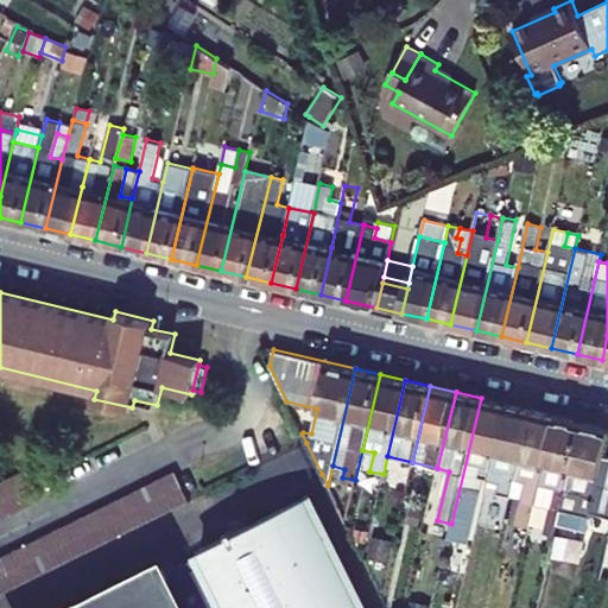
[(451,524),(448,539),(468,544),(483,479),(488,480),(506,404),(481,398),(451,524)]
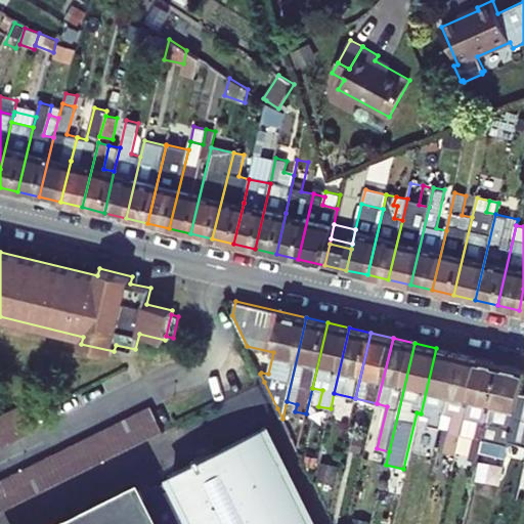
[(457,353),(436,348),(421,413),(431,416),(427,432),(438,435),(444,411),(457,353)]
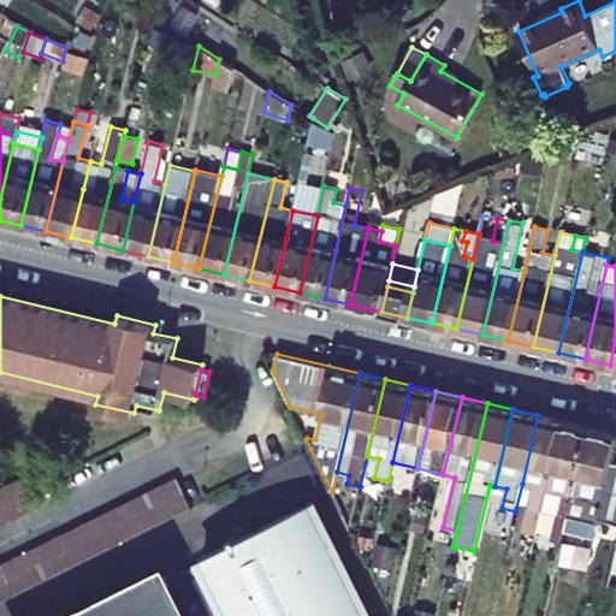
[(563,421),(538,415),(522,484),(533,487),(522,532),(537,534),(543,510),(563,421)]
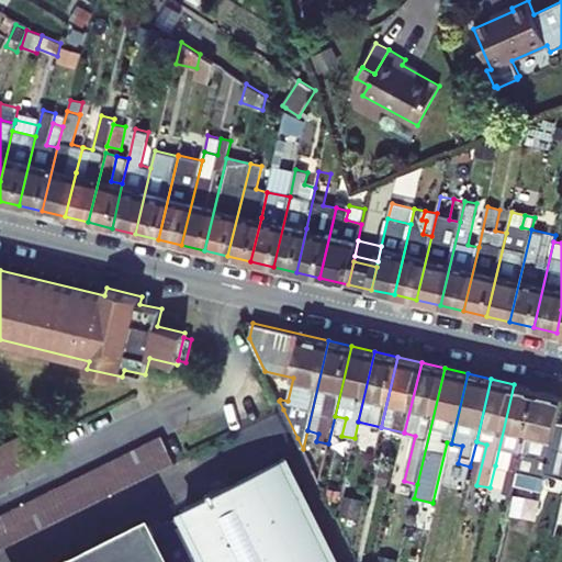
[(537,390),(514,384),(495,465),(509,469),(504,493),(513,495),(518,470),(537,390)]
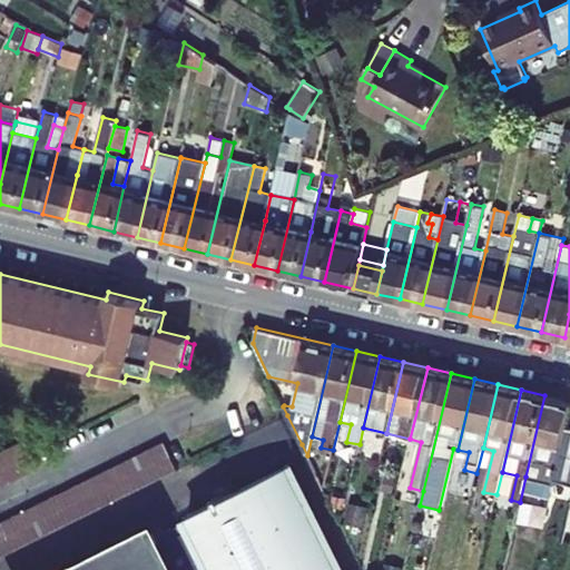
[(569,401),(544,395),(526,477),(553,483),(554,480),(569,482),(569,428),(566,426),(569,410),(569,401)]
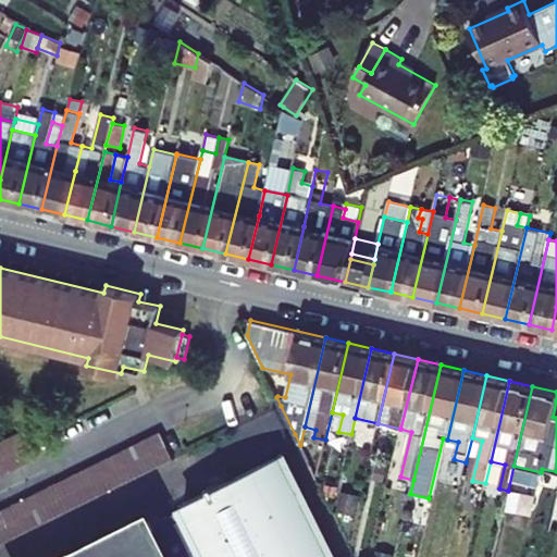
[(12,435),(25,462),(38,456),(25,429),(12,435)]
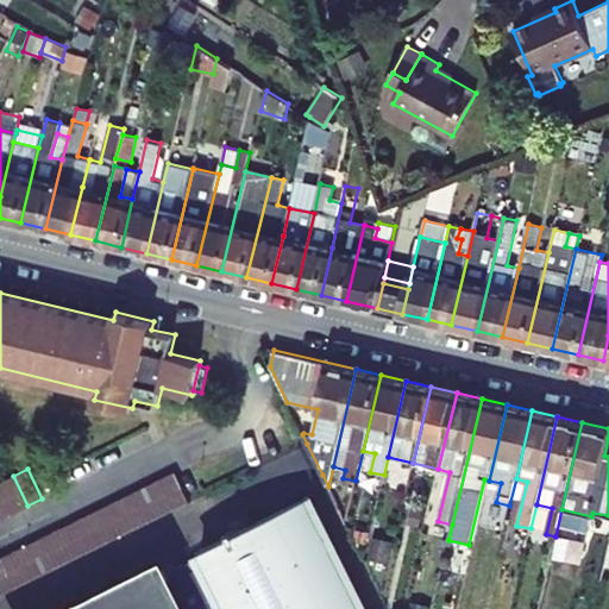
[(161,479),(176,508),(190,501),(176,472),(161,479)]
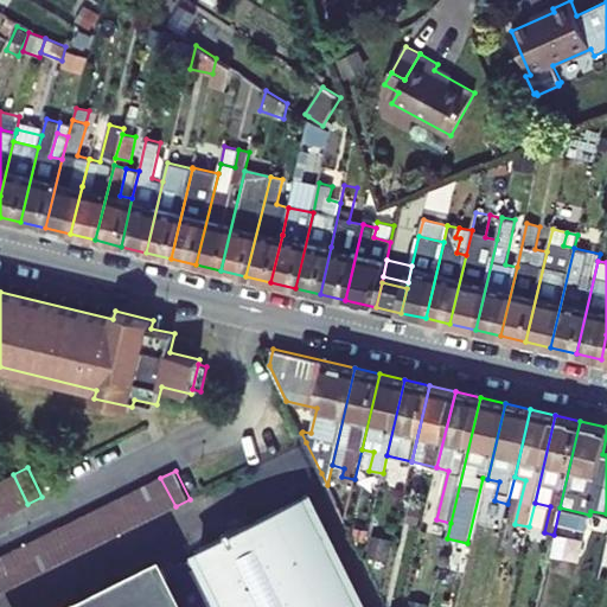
[(0,480),(0,486),(12,511),(27,504),(13,474),(0,480)]
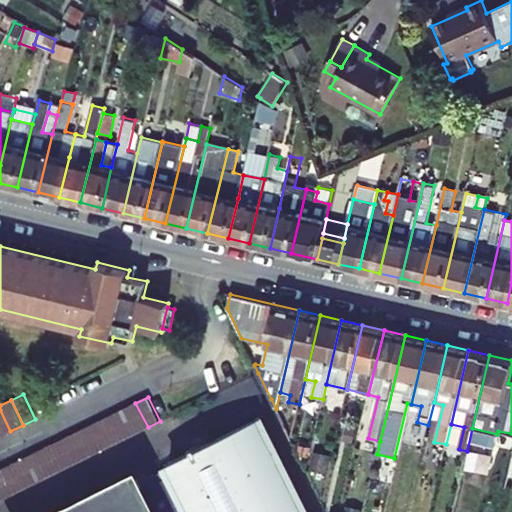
[(123,409),(135,434),(148,427),(135,403),(123,409)]
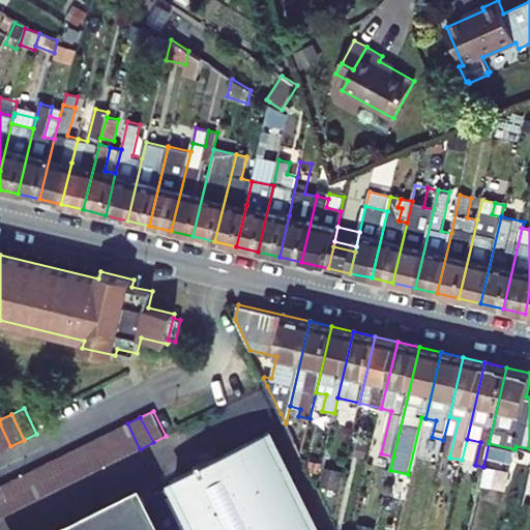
[(115,430),(127,455),(140,449),(127,423),(115,430)]
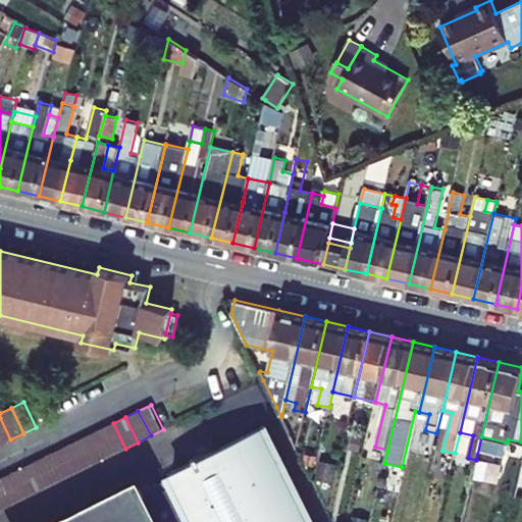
[(0,445),(10,439),(0,418),(0,445)]
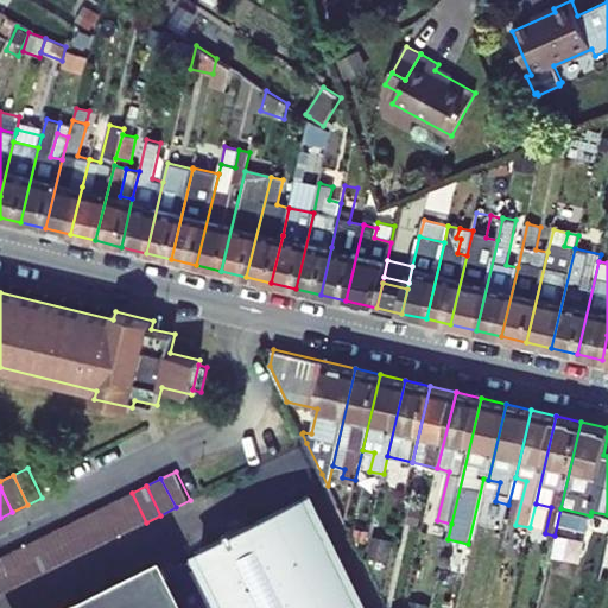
[(116,500),(131,530),(146,523),(132,493),(116,500)]
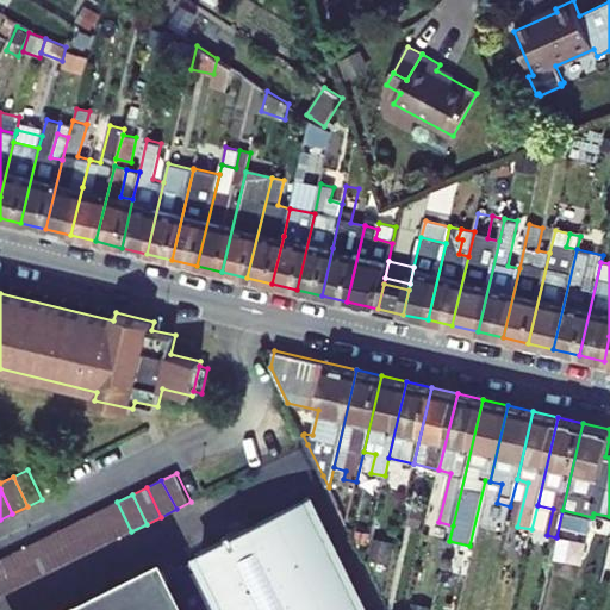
[(362,609),(306,498),(203,549),(212,571),(204,576),(200,570),(169,582),(163,568),(80,609),(362,609)]
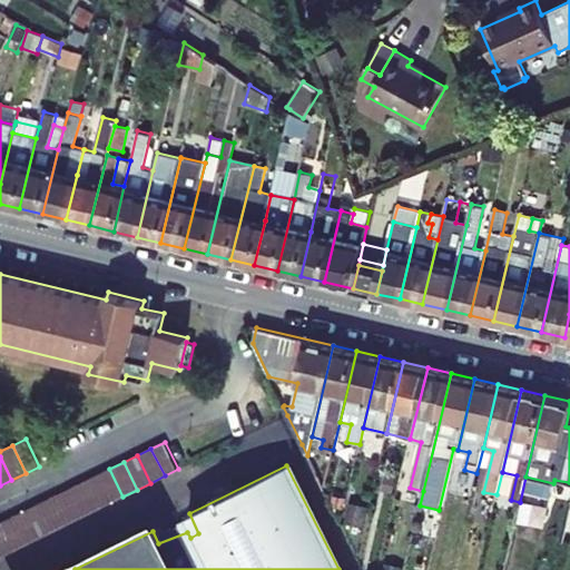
[(96,475),(109,503),(123,497),(109,469),(96,475)]
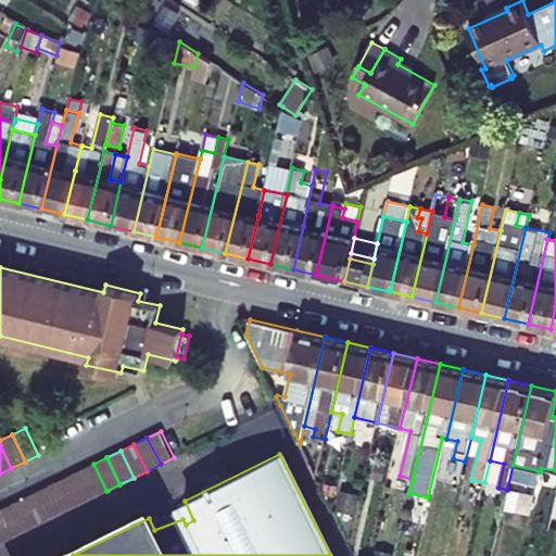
[(80,470),(93,497),(106,491),(93,464),(80,470)]
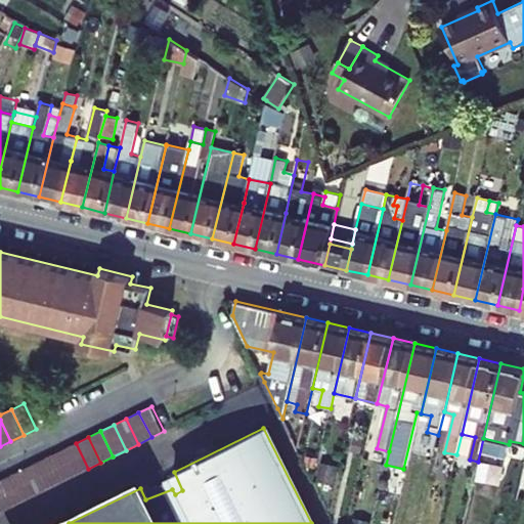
[(62,449),(75,475),(88,469),(76,443),(62,449)]
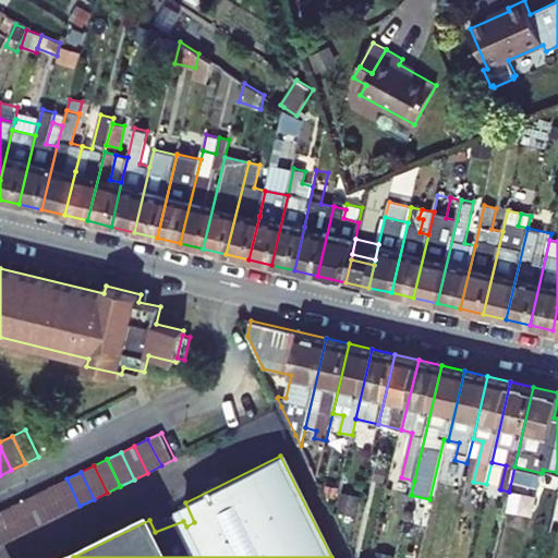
[(53,486),(67,512),(80,506),(67,478),(53,486)]
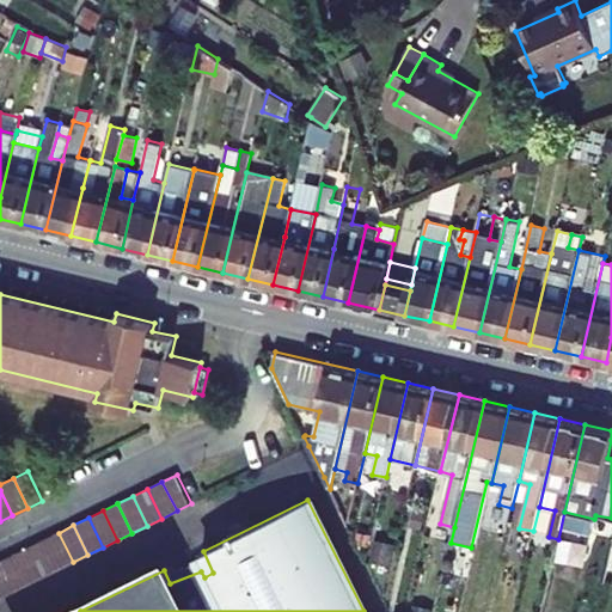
[(44,540),(59,569),(73,562),(59,533),(44,540)]
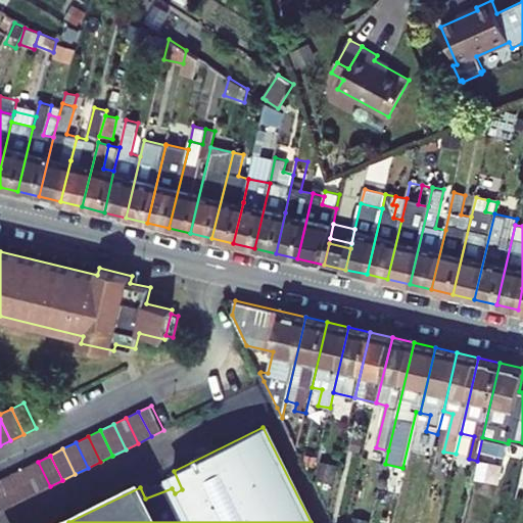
[(25,468),(37,492),(50,486),(38,462),(25,468)]
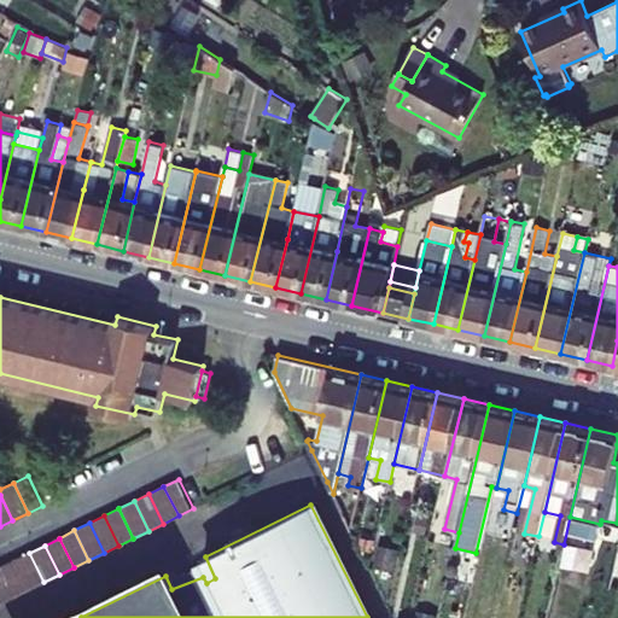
[(15,560),(29,589),(44,582),(29,553),(15,560)]
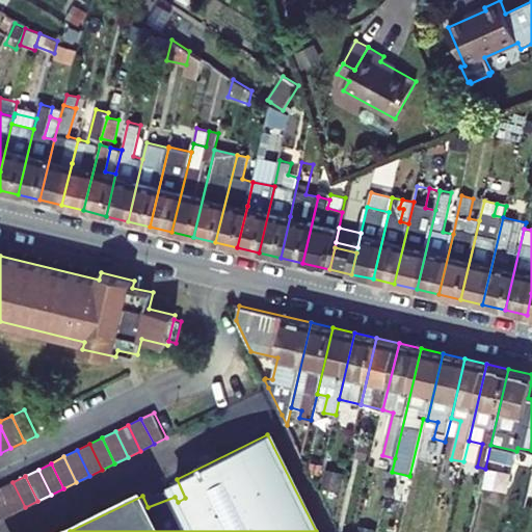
[(0,487),(0,488),(11,513),(25,507),(12,482),(0,487)]
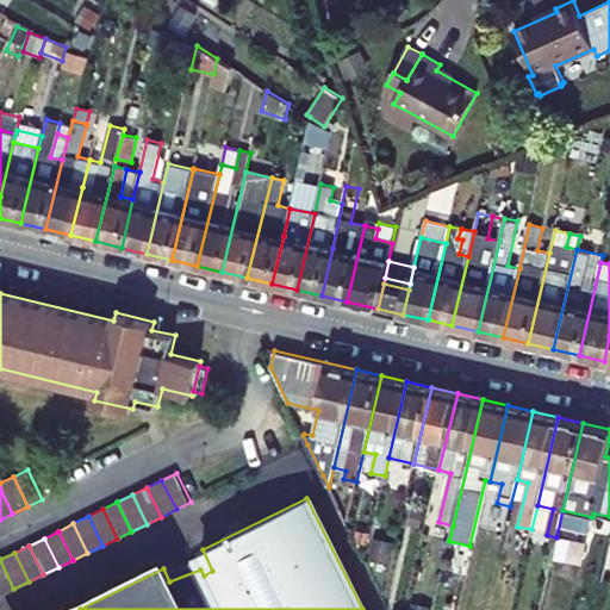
[(0,596),(13,589),(0,560),(0,596)]
